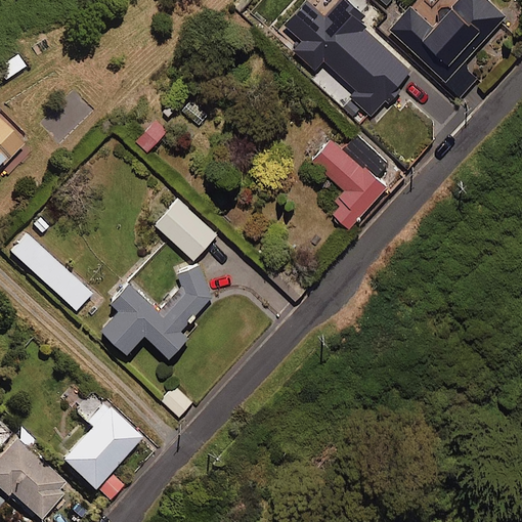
[(384,12),(372,0),(345,0),(344,2),(370,27),(384,12)]
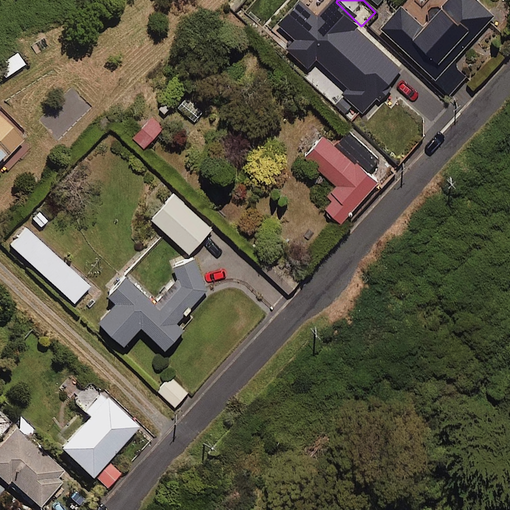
[(495,15),(478,0),(447,0),(434,15),(416,0),(406,0),(382,27),(453,92),(467,76),(452,62),(495,15)]
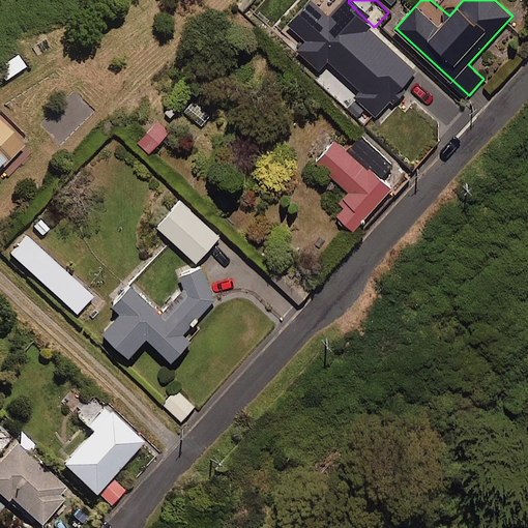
[(416,59),(380,26),(364,42),(401,77),(416,59)]
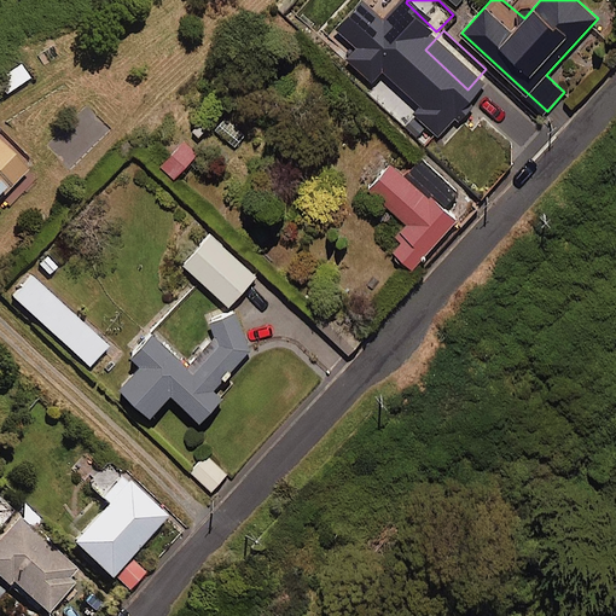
[(459,93),(422,59),(388,96),(446,151),(466,129),(445,109),(459,93)]
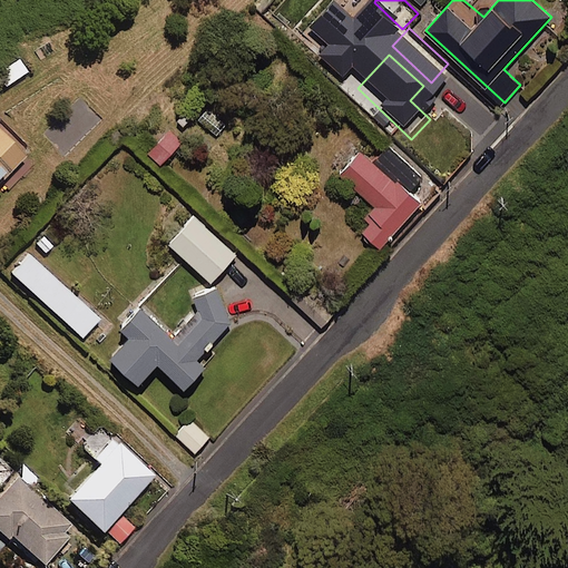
[(29,72),(19,59),(0,71),(0,76),(7,87),(29,72)]
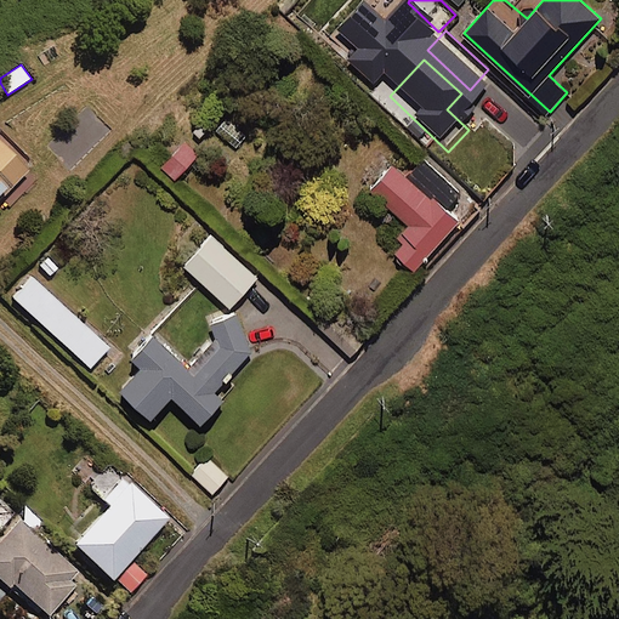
[(113,132),(89,107),(47,145),(72,170),(113,132)]
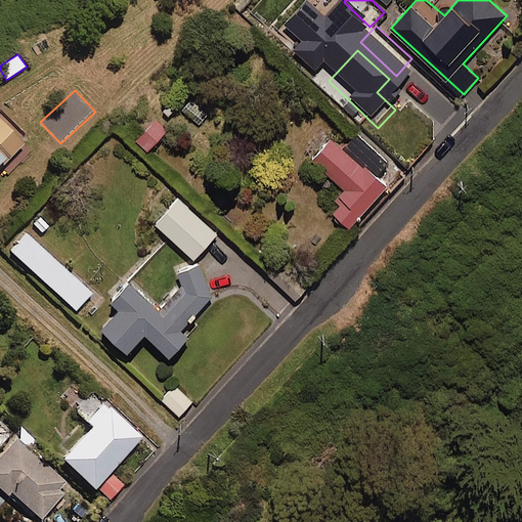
[(0,166),(26,141),(0,115),(0,166)]
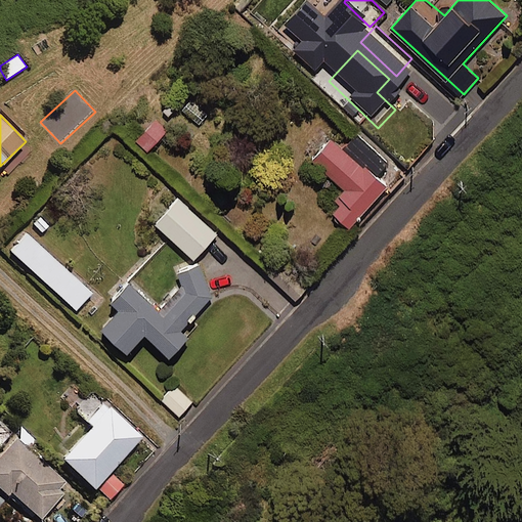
[(170,128),(158,117),(138,137),(150,148),(170,128)]
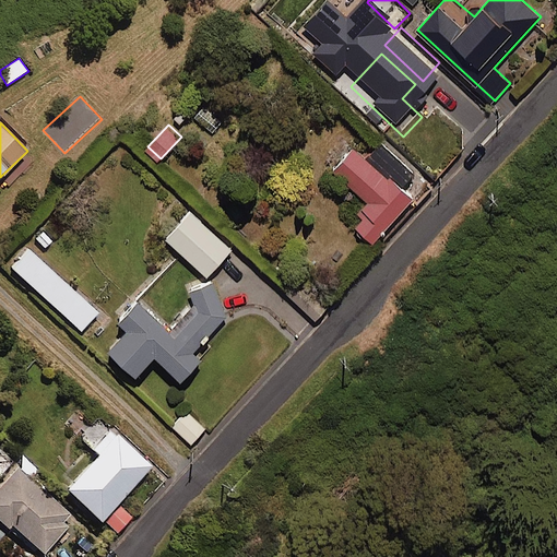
[(413,199),(354,146),(334,168),(372,202),(354,223),(375,241),(413,199)]
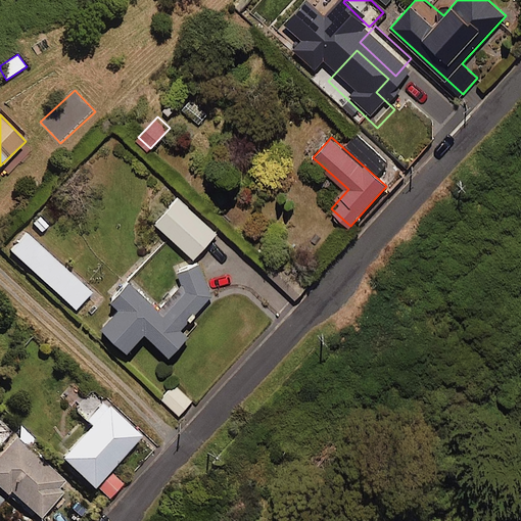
[(219,233),(180,197),(157,223),(195,257),(219,233)]
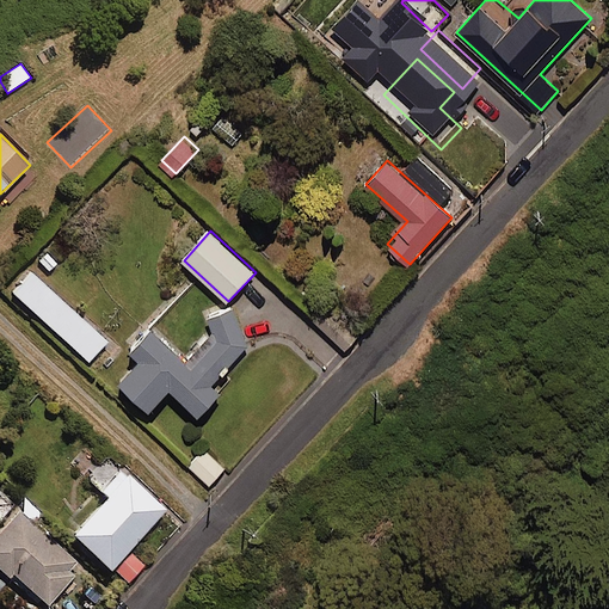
[(108,343),(30,272),(12,293),(90,363),(108,343)]
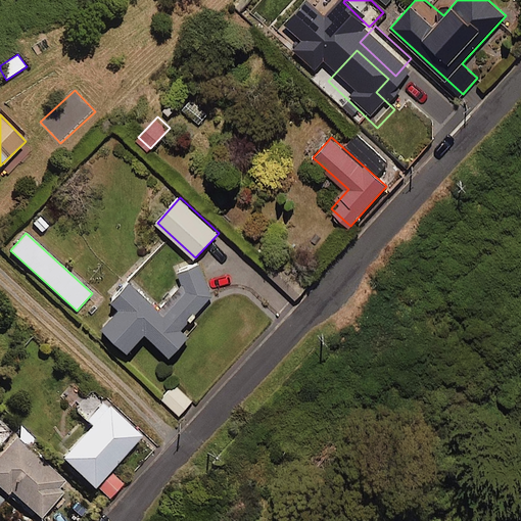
[(200,267),(191,263),(178,277),(186,284),(162,309),(131,279),(113,297),(122,305),(103,325),(129,349),(146,331),(171,354),(189,335),(182,328),(214,295),(200,267)]
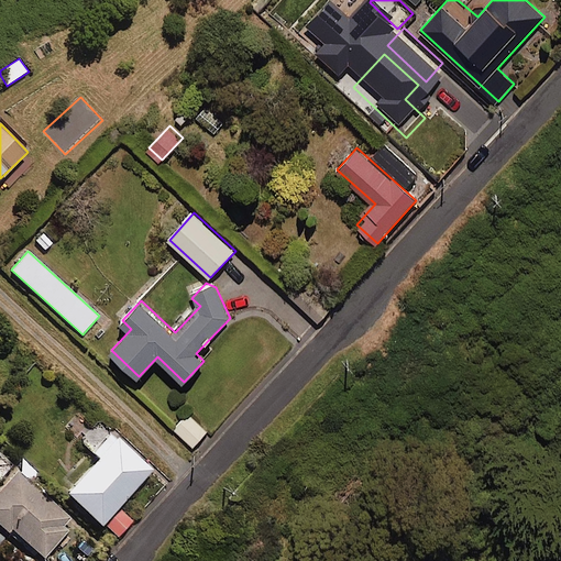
[(208,433),(190,416),(176,430),(194,448),(208,433)]
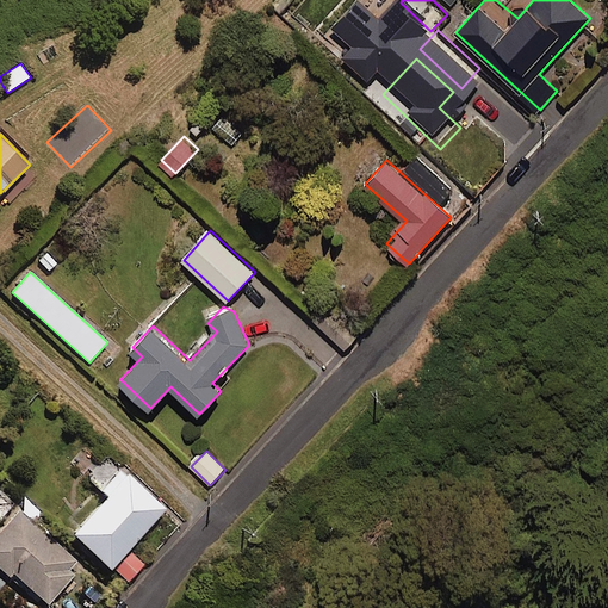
[(166,509),(123,470),(103,491),(109,496),(73,534),(110,569),(166,509)]
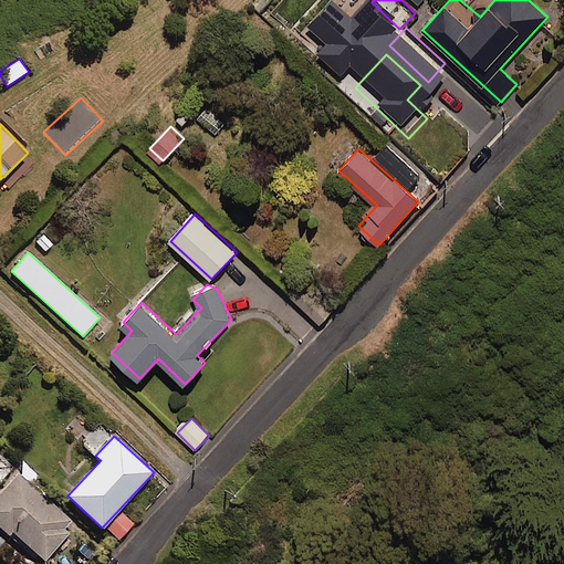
[(76,524),(16,472),(0,491),(0,525),(44,563),(76,524)]
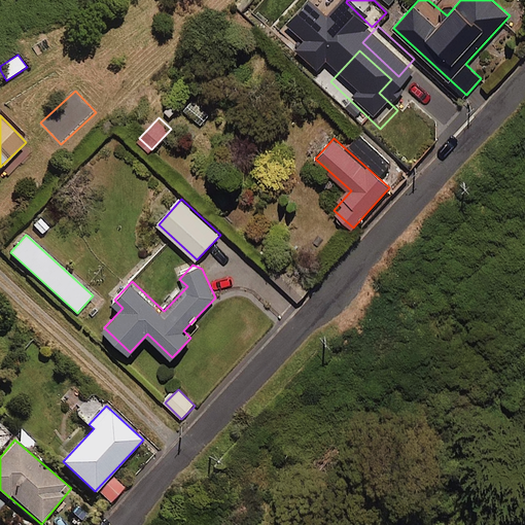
[(125,488),(115,479),(101,494),(111,502),(125,488)]
